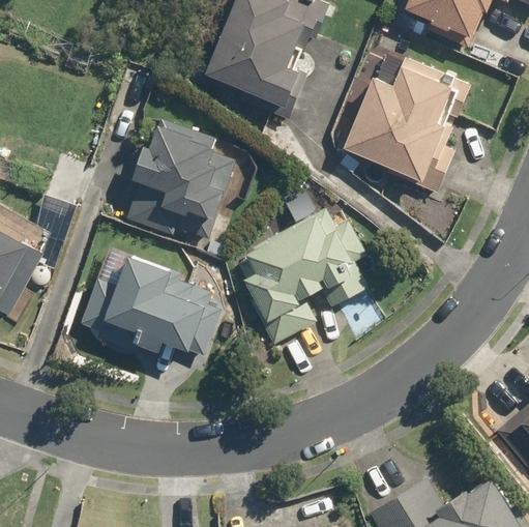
[(312,37),(323,10),(298,0),(234,0),(203,77),(282,110),(297,72),(288,68),(302,33),(312,37)]
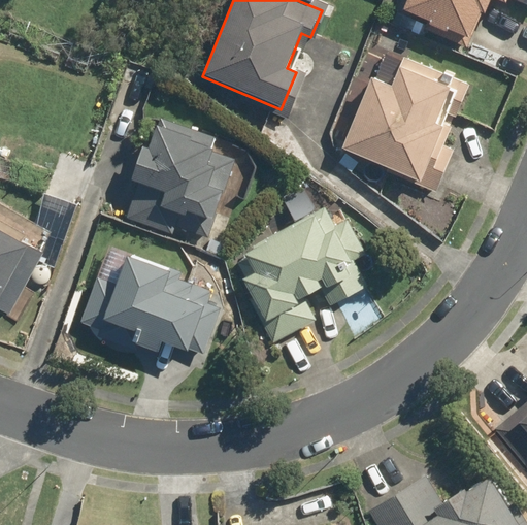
[(406,0),(400,12),(469,43),(490,0),(492,0),(502,5),(504,0),(406,0)]
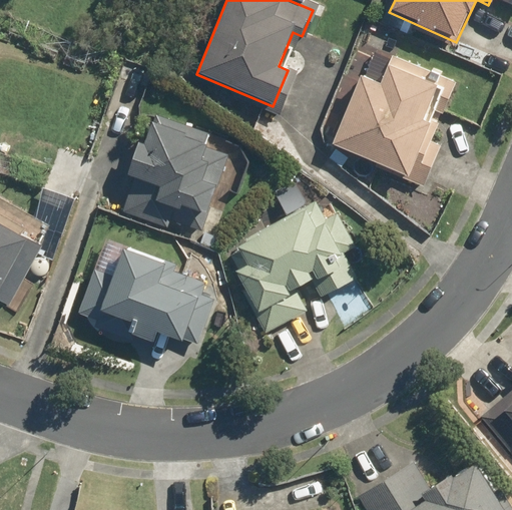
[(421,142),(429,123),(421,120),(435,85),(383,64),(376,81),(357,73),(328,142),(427,182),(440,149),(421,142)]
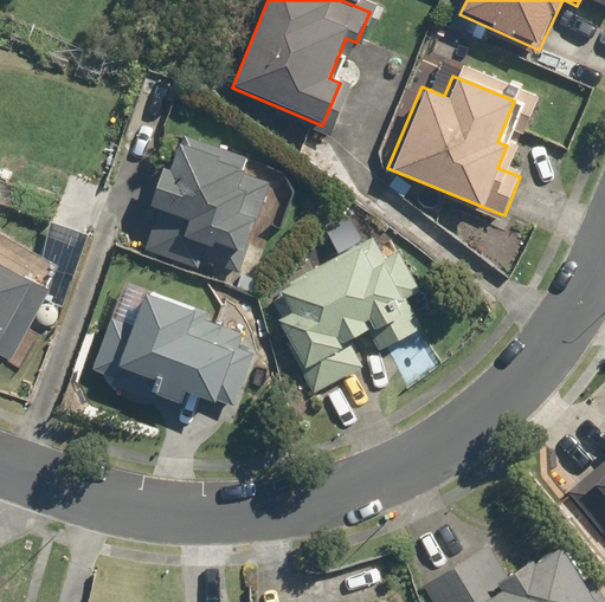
[(210,259),(238,270),(270,180),(242,170),(246,156),(186,134),(171,174),(162,170),(150,206),(159,209),(146,245),(207,266),(210,259)]
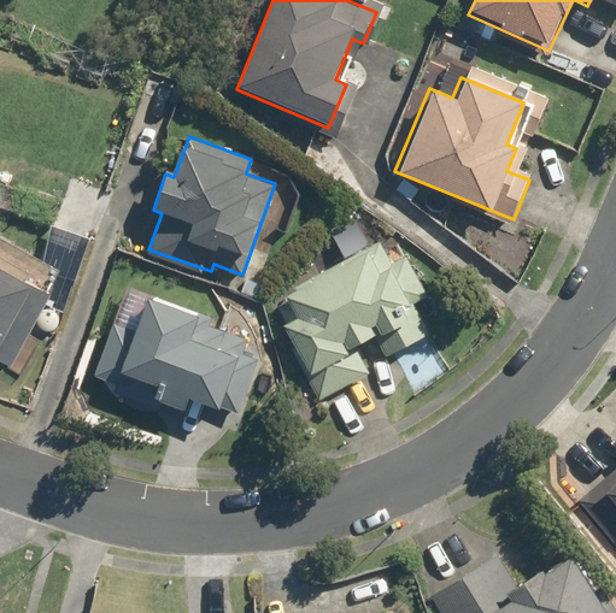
[(391,261),(380,242),(268,301),(320,401),(374,373),(361,348),(376,340),(386,357),(432,332),(418,306),(429,301),(405,254),(391,261)]
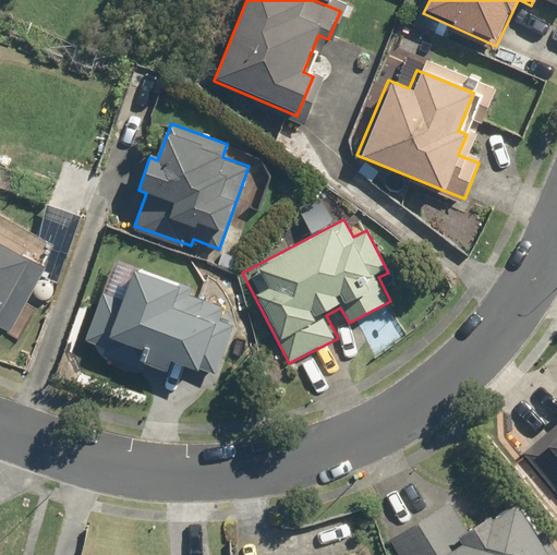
[(0,248),(0,312),(27,264),(0,248)]
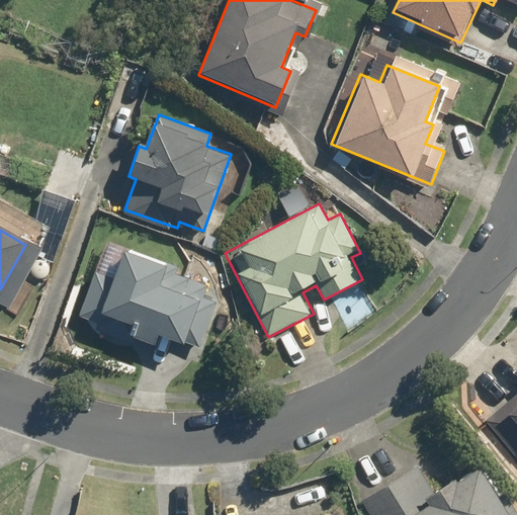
[(121,251),(114,270),(99,264),(80,315),(94,320),(90,328),(152,350),(157,336),(182,345),(198,302),(157,285),(163,267),(121,251)]
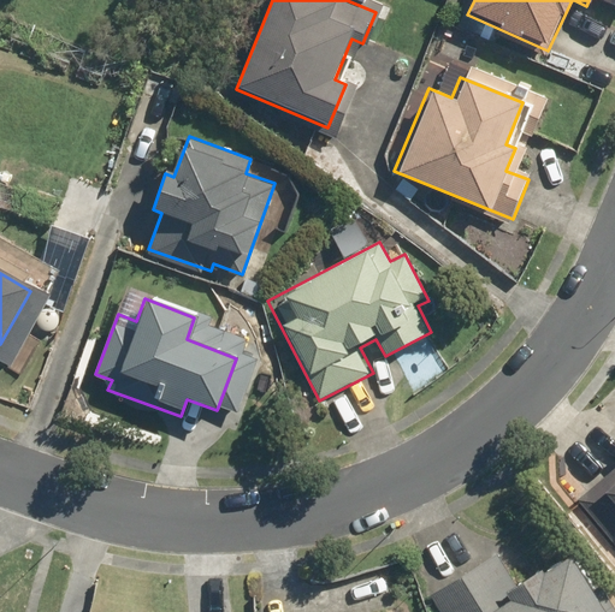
[(614,465),(578,499),(614,542),(614,465)]
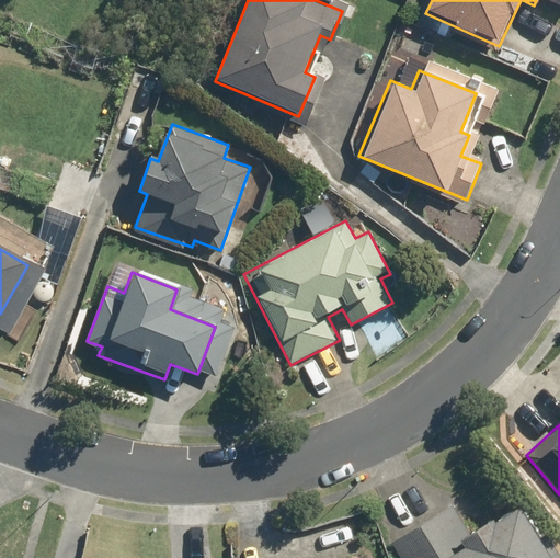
[(402,557),(549,557),(515,502),(470,531),(452,501),(390,538),(402,557)]
